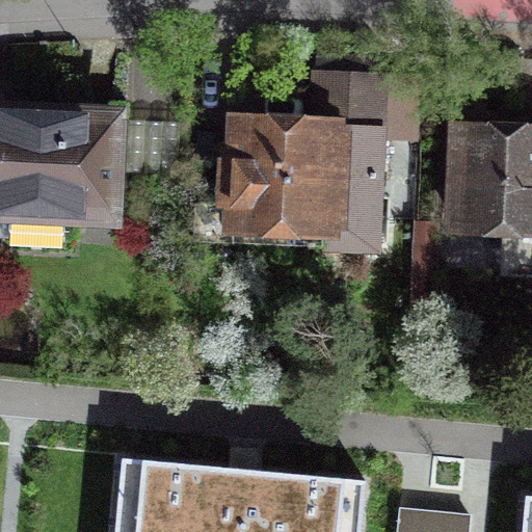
[(232,227),(329,231),(329,223),(376,225),(380,136),(417,137),(419,78),(318,74),(316,126),(237,123),(236,161),(220,160),(219,204),(233,204),(232,227)]
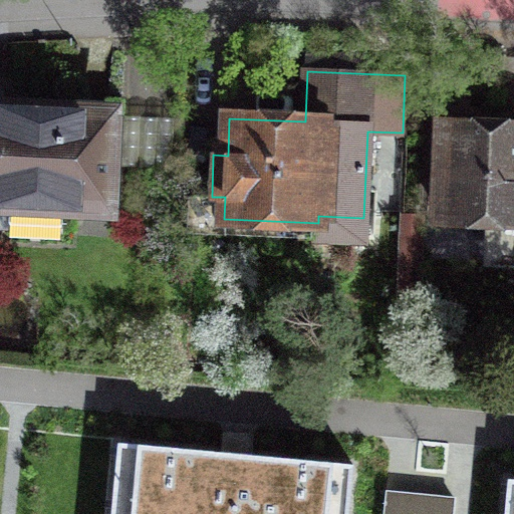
[(111,112),(0,107),(0,205),(107,210),(111,112)]
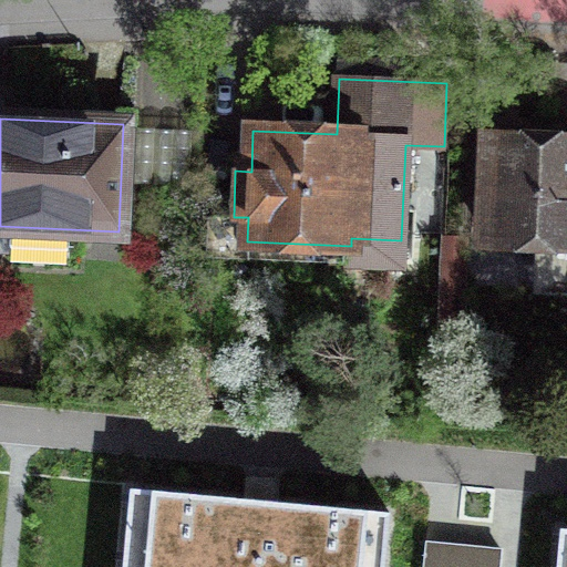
[(566,145),(490,143),(486,237),(539,239),(538,257),(566,257),(566,145)]
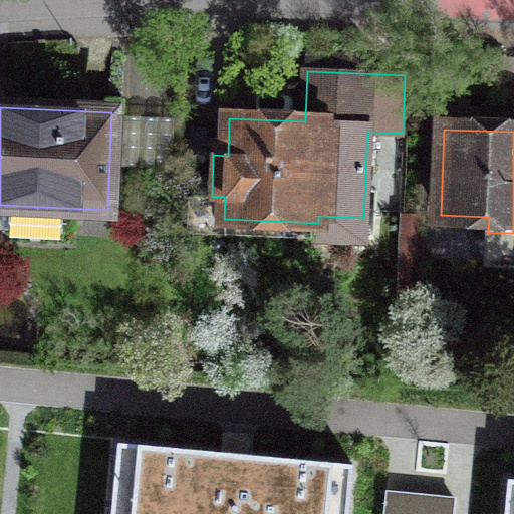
[(348,513),(353,464),(116,443),(109,513),(348,513)]
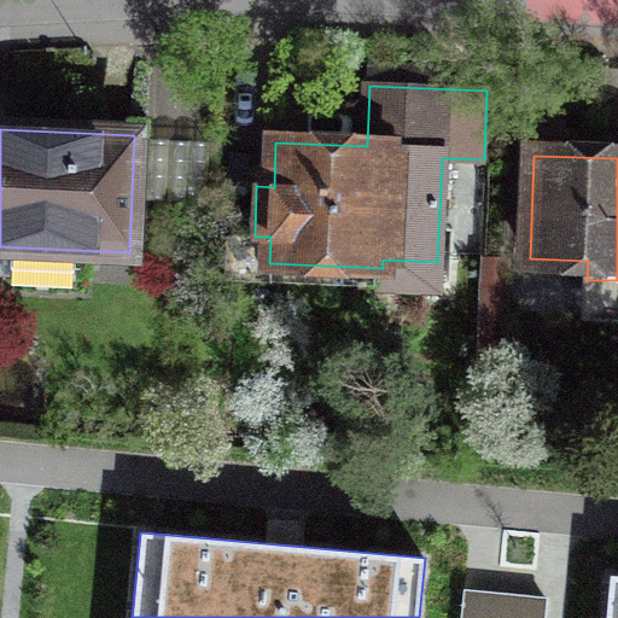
[(617,617),(617,576),(608,576),(605,617),(617,617)]
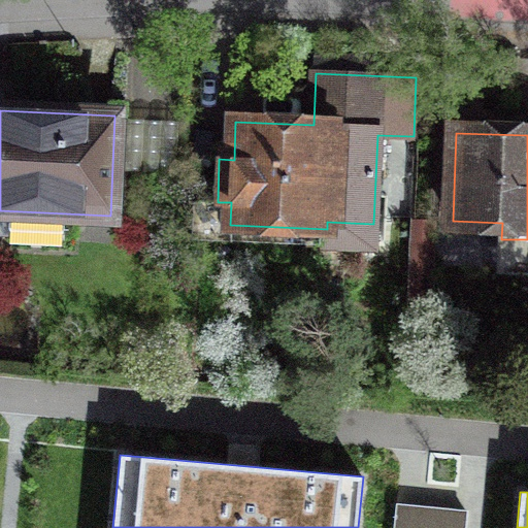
[(395,527),(467,527),(468,496),(397,494),(395,527)]
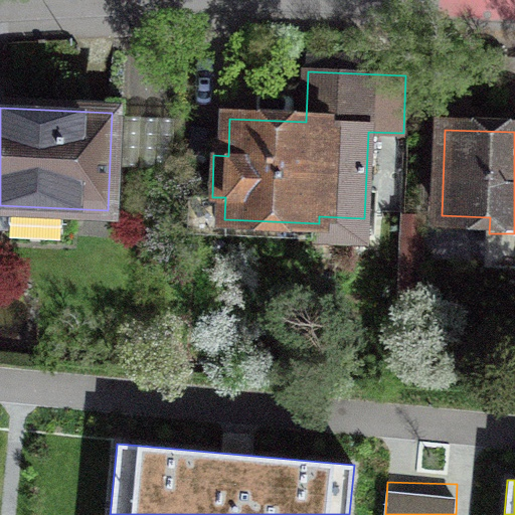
All buildings are outlined.
